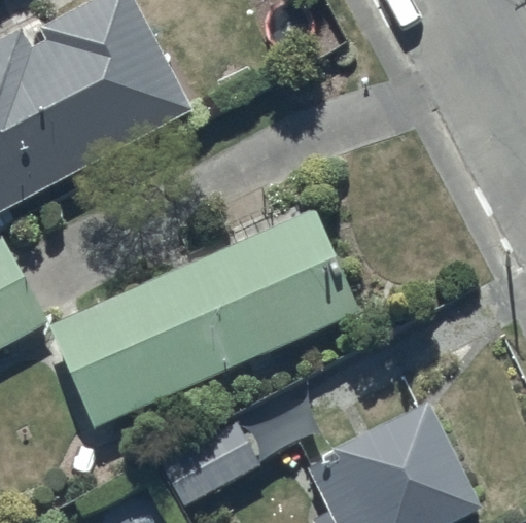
[(0,210),(189,108),(131,0),(95,0),(29,36),(25,29),(0,42),(0,210)]
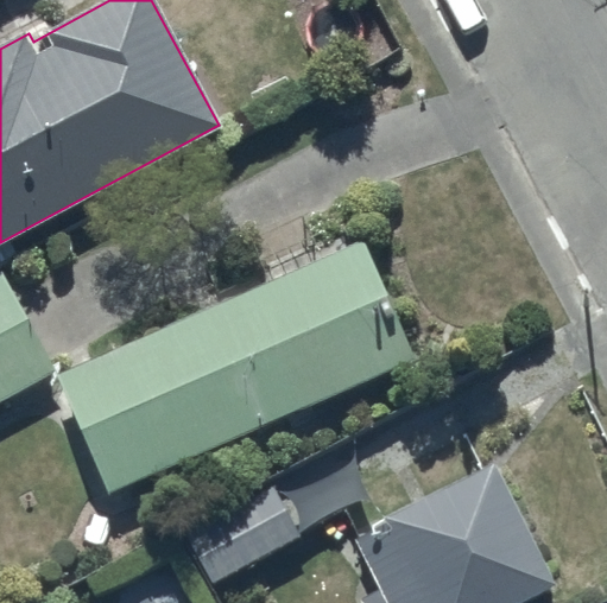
[(58,369),(107,492),(416,359),(365,239),(58,369)]
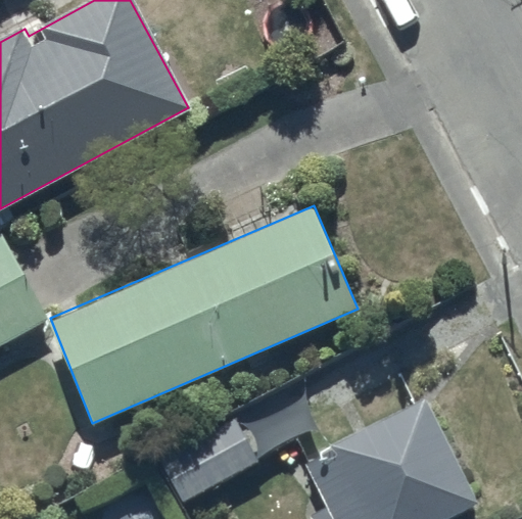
[(0,345),(45,321),(2,238),(0,239),(0,345)]
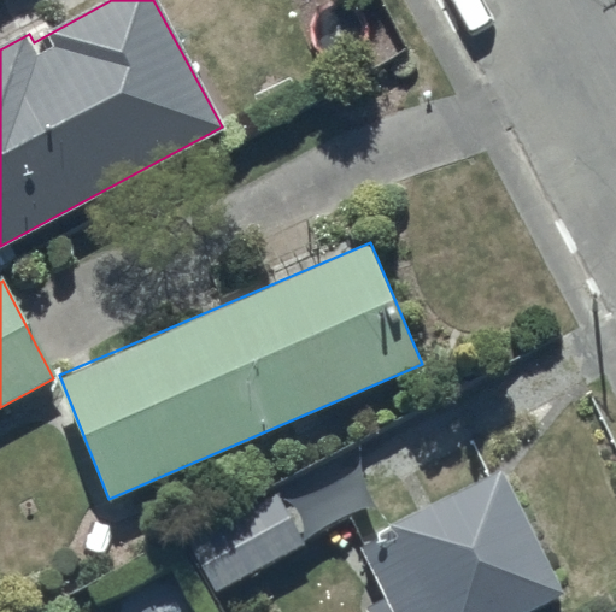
[(531,611),(564,594),(499,471),(391,525),(381,507),(357,521),(370,545),(363,548),(391,599),(368,611),(531,611)]
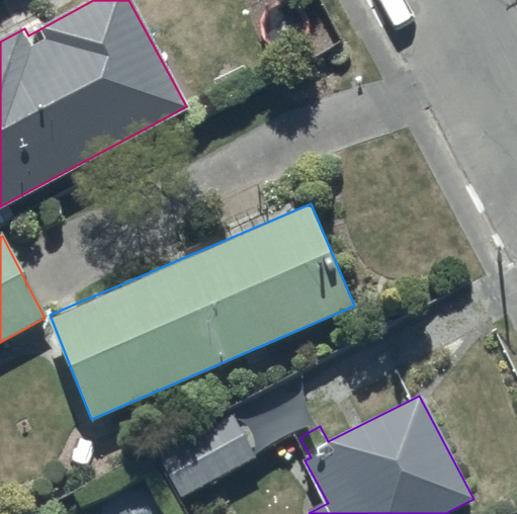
[(234,416),(159,454),(183,499),(188,496),(197,513),(233,513),(216,479),(256,457),(234,416)]
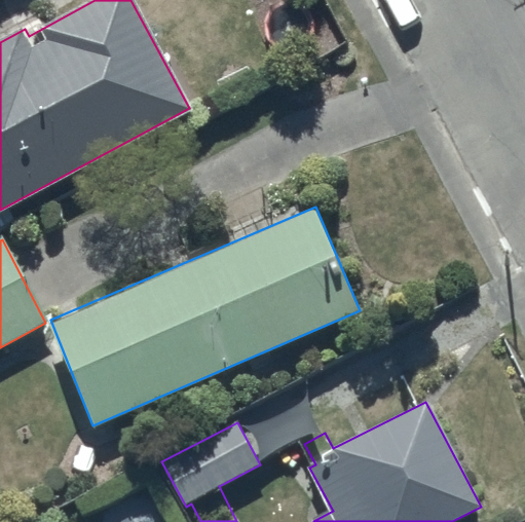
All buildings are outlined.
